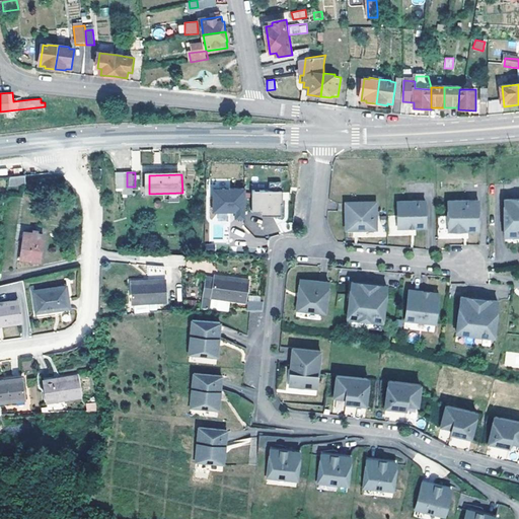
[(25,184),(25,175),(10,177),(11,186),(25,184)]
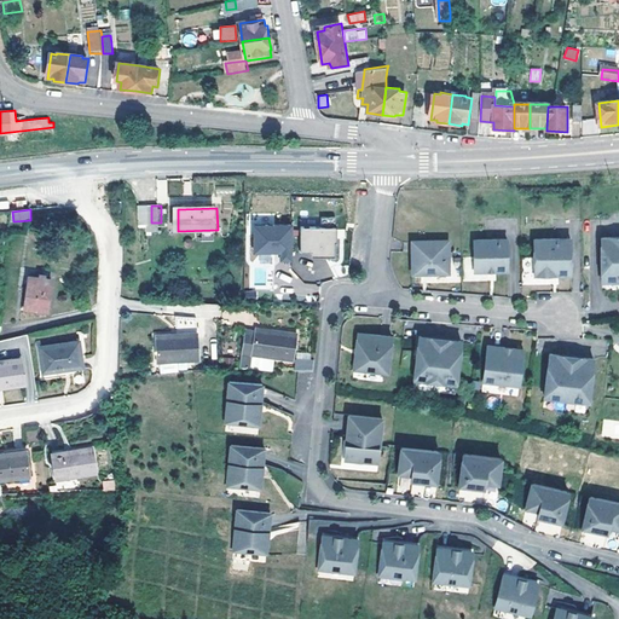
[(324,229),(337,230),(337,220),(324,219),(324,229)]
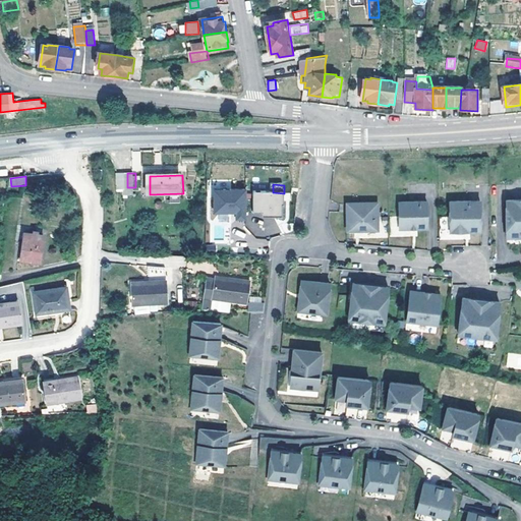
[(247,185),(217,185),(217,209),(238,209),(238,216),(247,216),(247,185)]
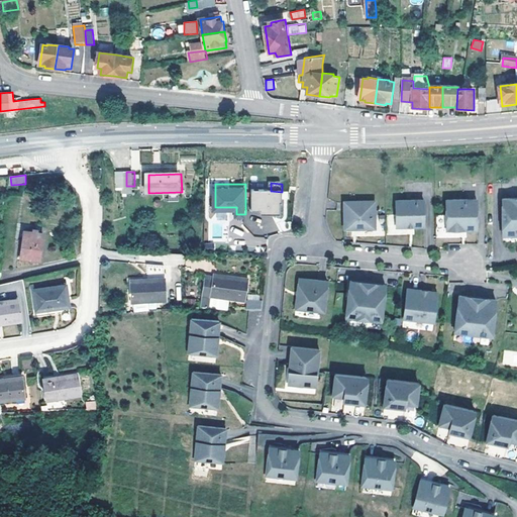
[(271,191),(253,191),(253,204),(271,205),(271,216),(282,216),(282,205),(284,205),(284,192),(282,192),(271,191)]
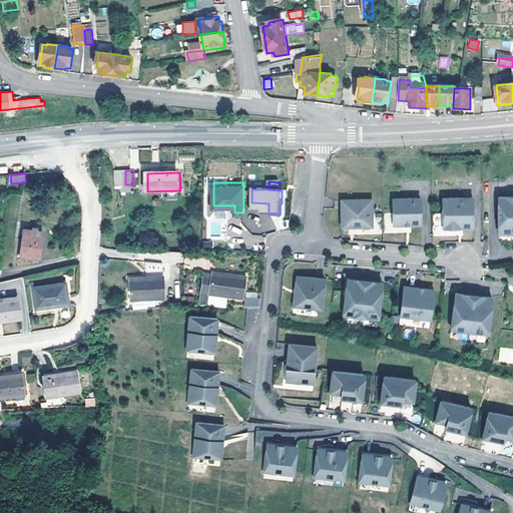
[(512,197),(501,198),(501,235),(512,234),(512,197)]
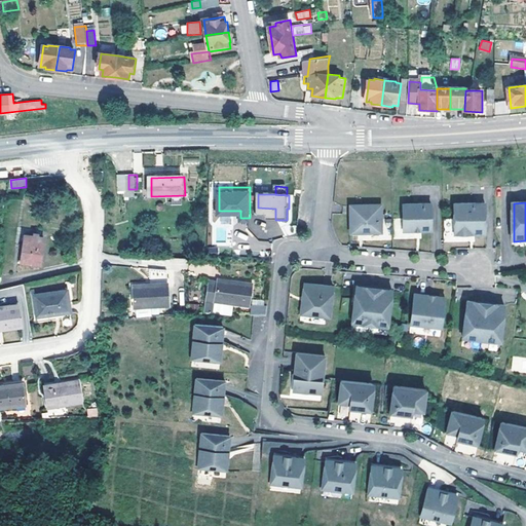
[(352,204),(353,234),(362,233),(362,232),(366,232),(366,233),(384,233),(383,203),(352,204)]
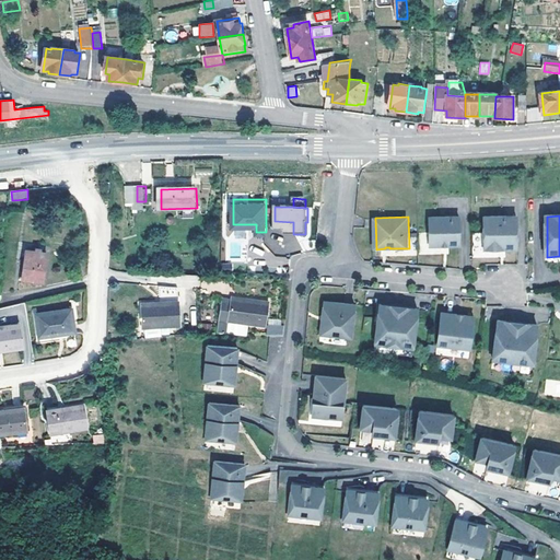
[(462,218),(432,219),(433,248),(463,247),(462,218)]
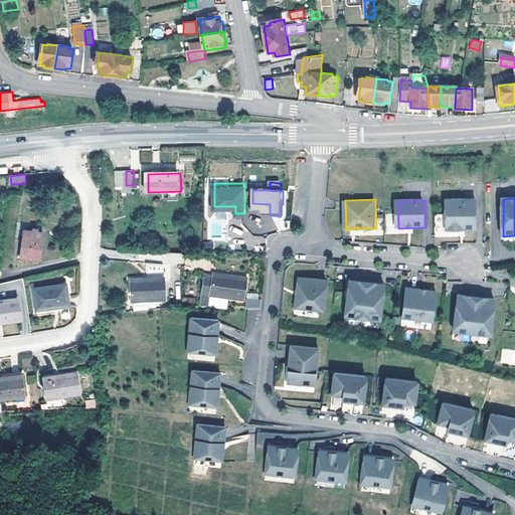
[(447,200),(447,231),(477,230),(477,200),(447,200)]
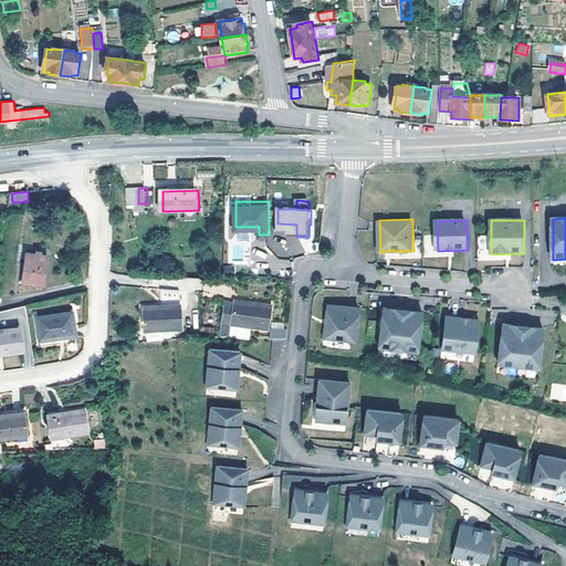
[(23,282),(43,285),(46,255),(28,254),(23,282)]
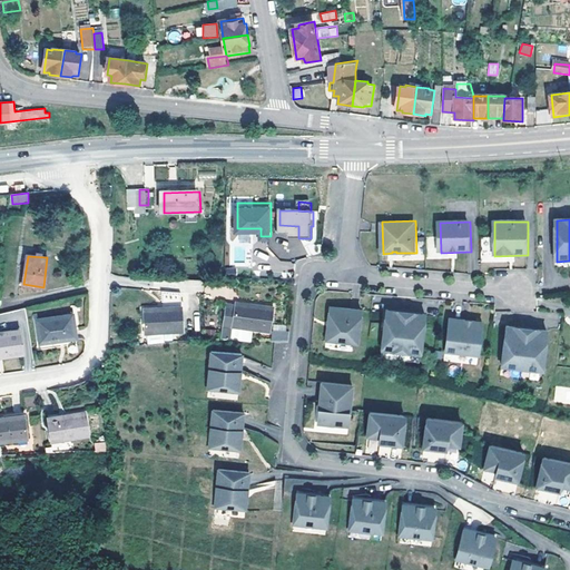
[(160,292),(161,303),(182,301),(180,291),(160,292)]
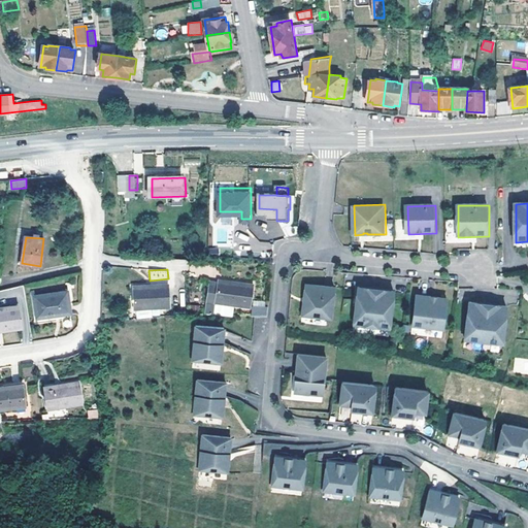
[(212,283),(210,302),(208,315),(235,318),(236,306),(254,308),(256,287),(223,281),(222,285),(212,283)]
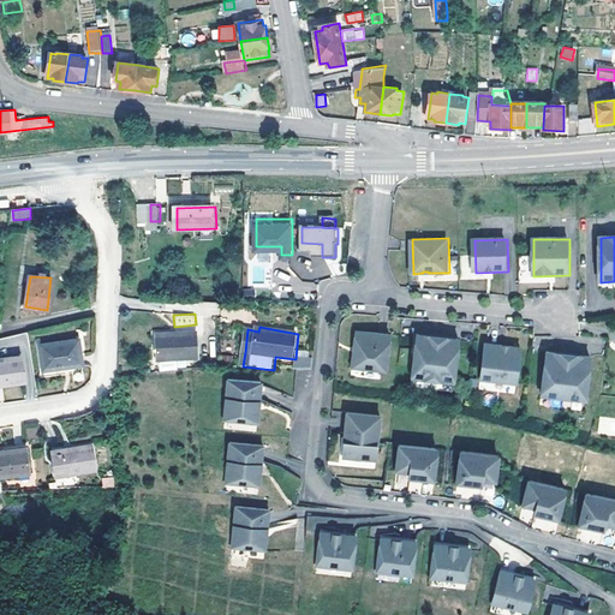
[(160,333),(161,360),(199,358),(198,330),(160,333)]
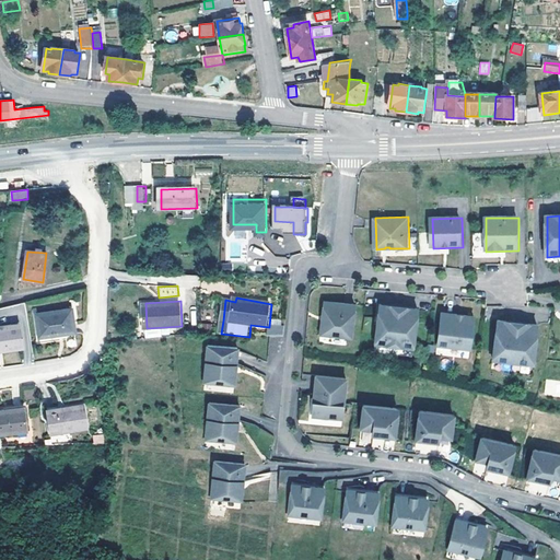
[(358,306),(327,303),(324,336),(354,339),(358,306)]
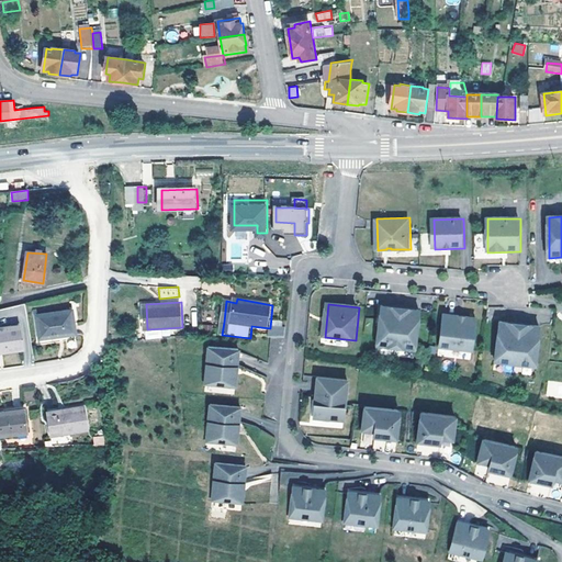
[(36,313),(41,338),(77,332),(72,307),(36,313)]
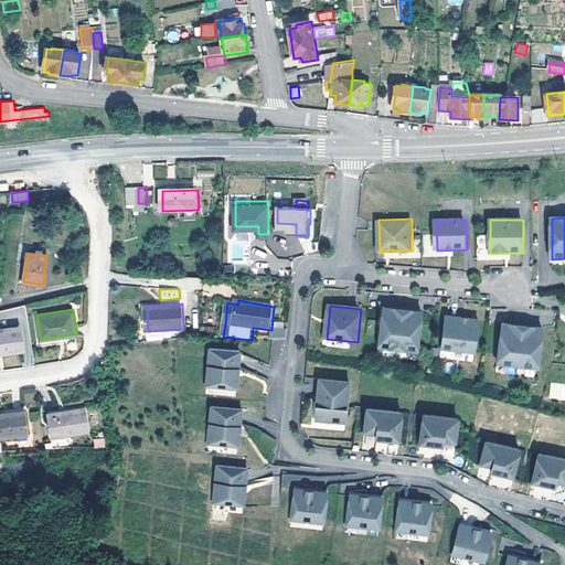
[(420,353),(424,313),(386,309),(382,349),(420,353)]
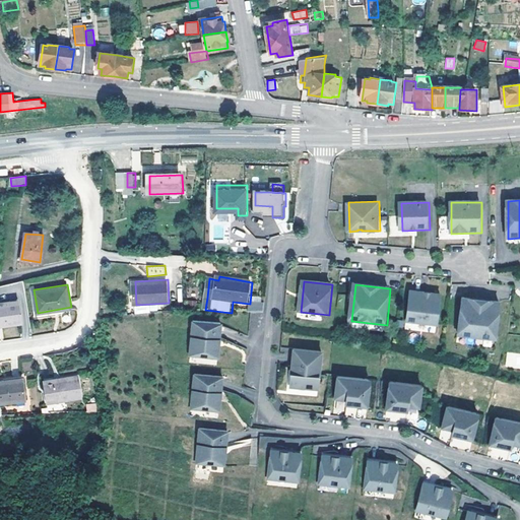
[(443,296),(412,293),(409,323),(439,326),(443,296)]
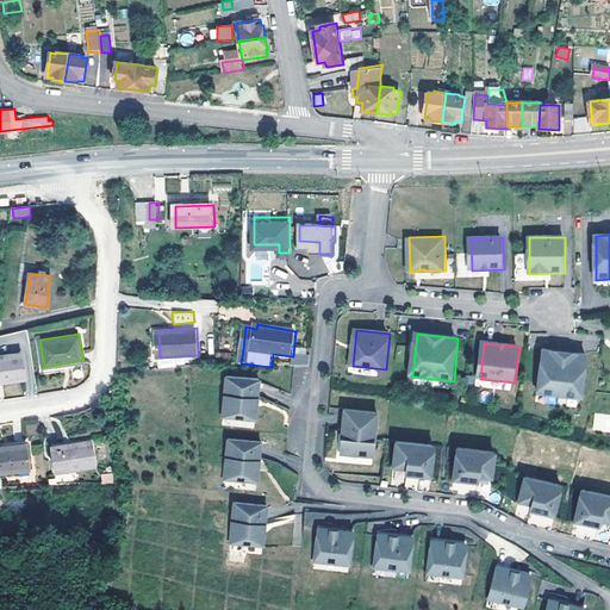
[(545,350),(539,399),(583,404),(587,354),(545,350)]
